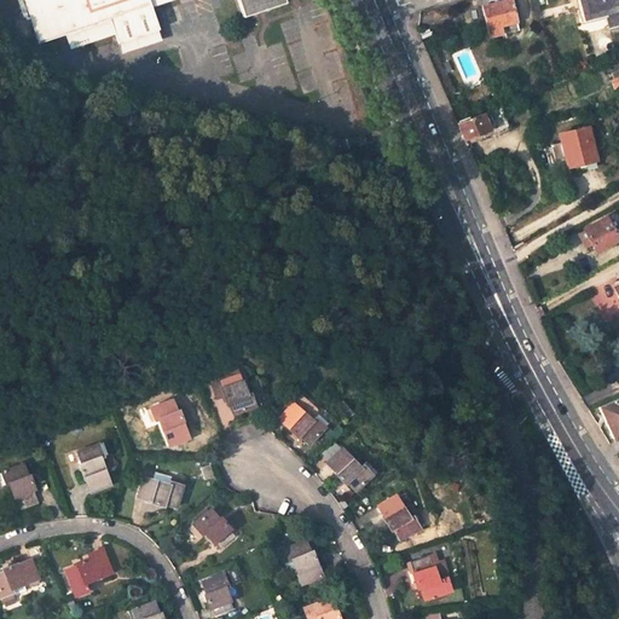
[(178,0),(22,0),(38,44),(65,34),(70,50),(114,35),(117,45),(156,32),(149,10),(178,0)]
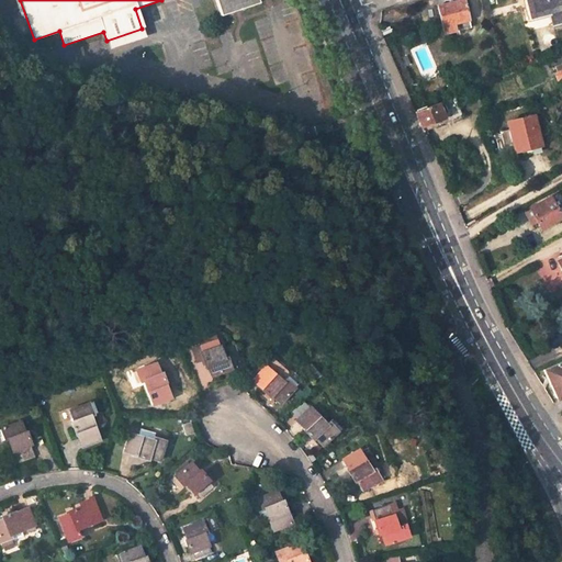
[(258,4),(256,0),(213,0),(220,18),(258,4)]
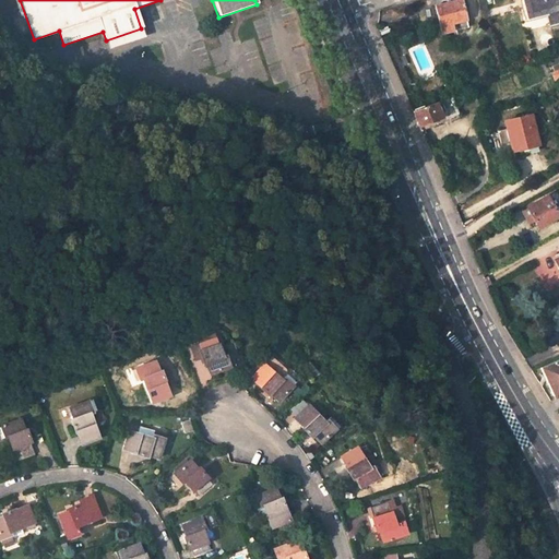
[(466,22),(460,0),(459,0),(433,7),(442,35),(453,32),(452,25),(466,22)]
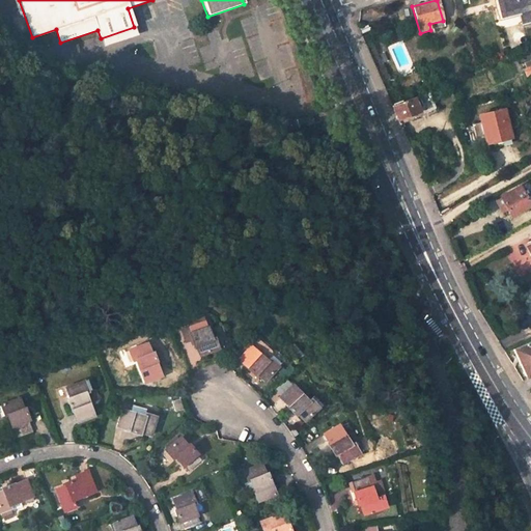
[(522,24),(530,21),(530,0),(498,0),(503,17),(520,12),(522,24)]
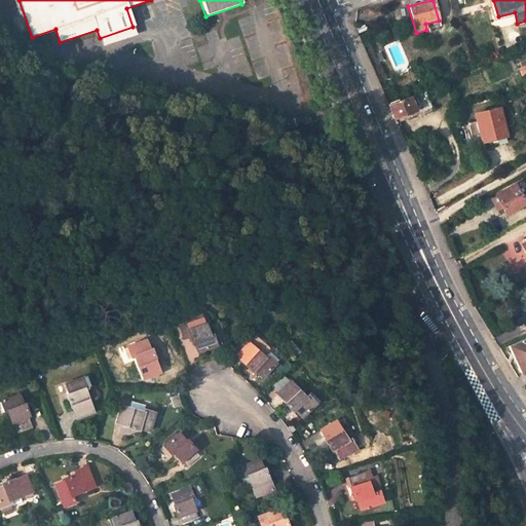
[(424,90),(416,94),(387,106),(396,124),(433,110),(424,90)]
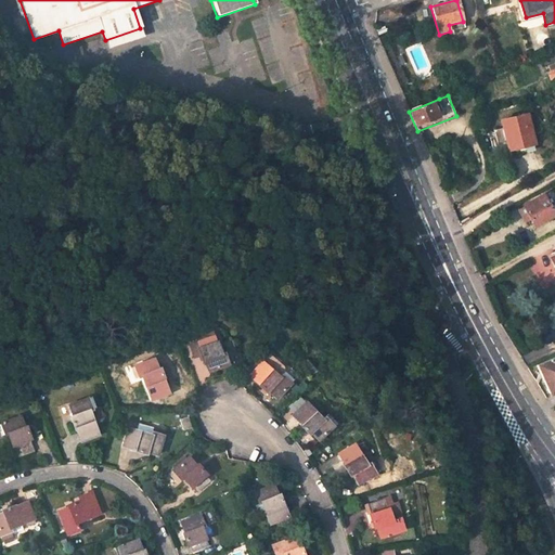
[(534,144),(528,115),(500,120),(501,129),(489,132),(492,145),(504,143),(505,151),(534,144)]
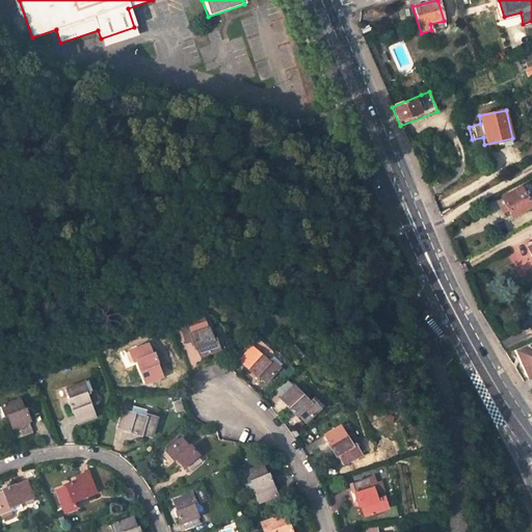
[(293,132),(315,126),(313,117),(292,124),(293,132)]
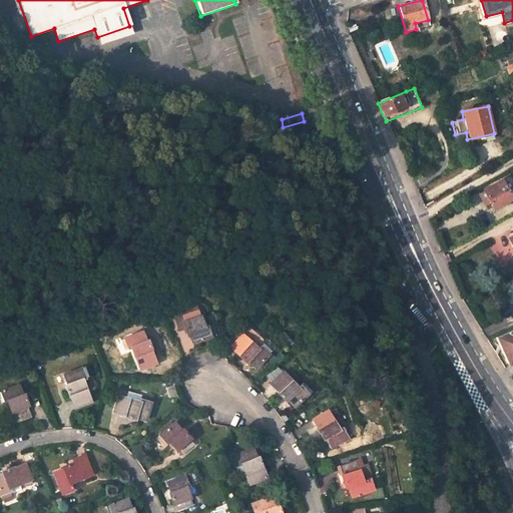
[(502,179),(483,189),(493,208),(512,198),(502,179)]
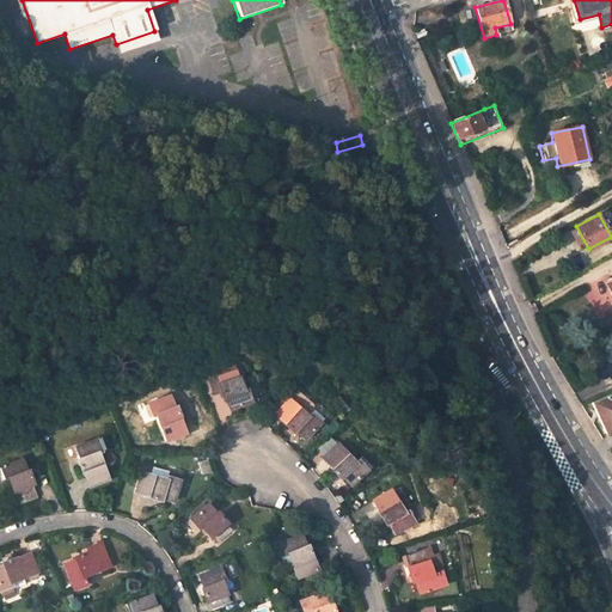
[(598,313),(611,308),(599,281),(586,287),(598,313)]
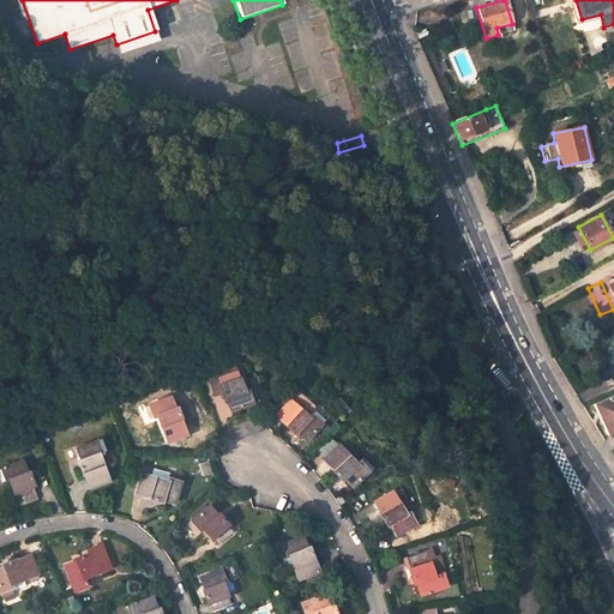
[(252,391),(245,392),(236,372),(217,379),(226,401),(228,399),(233,411),(257,403),(252,391)]
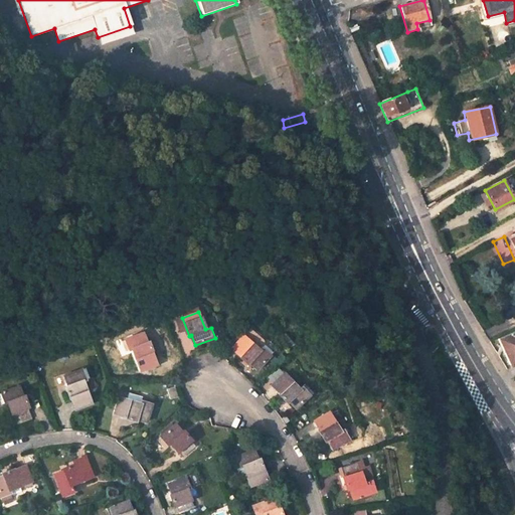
[(514,362),(514,327),(496,336),(505,357),(508,365),(514,362)]
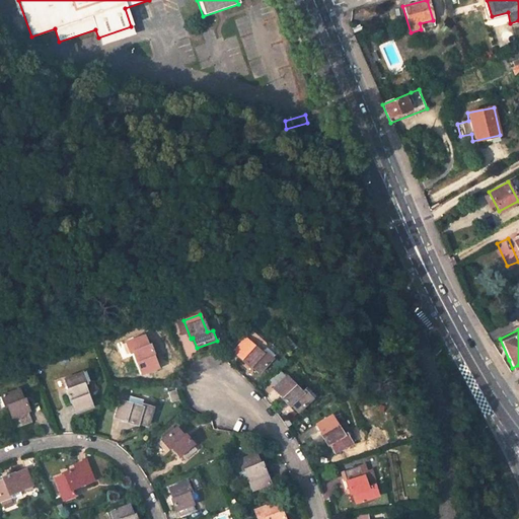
[(132,354),(140,376),(156,370),(146,347),(145,347),(141,339),(120,347),(124,356),(132,354)]
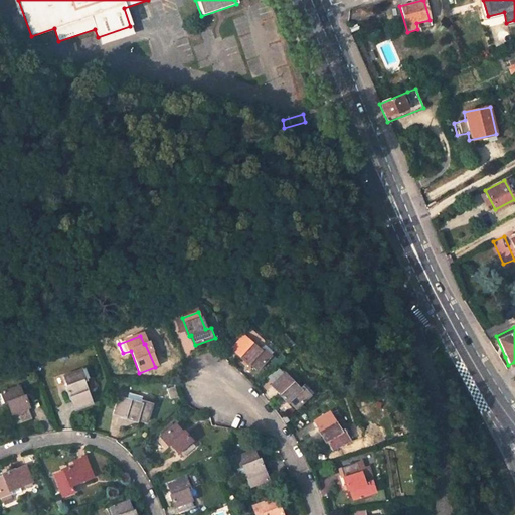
[(255,370),(272,355),(264,346),(259,352),(241,336),(230,348),(247,365),(248,363),(255,370)]
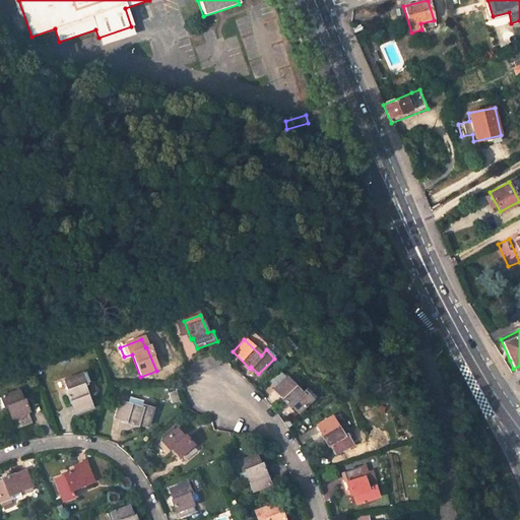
[(82,375),(60,384),(64,393),(63,394),(72,416),(88,409),(85,401),(92,398),(91,395),(94,394),(90,384),(86,385),(82,375)]
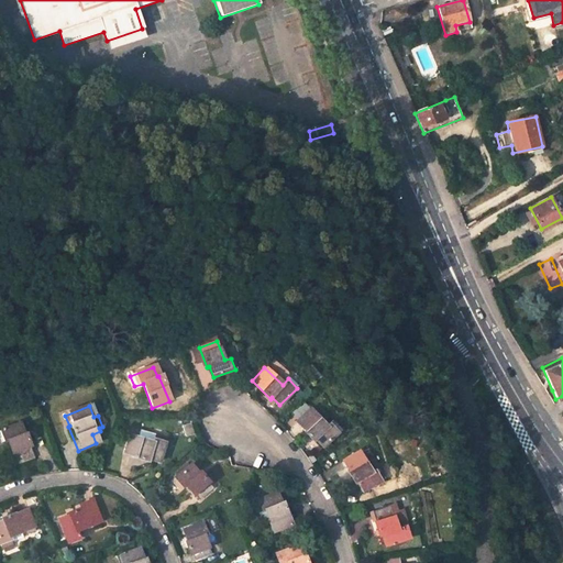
[(339,434),(331,423),(323,429),(310,412),(296,423),(309,441),(311,440),(320,449),(339,434)]
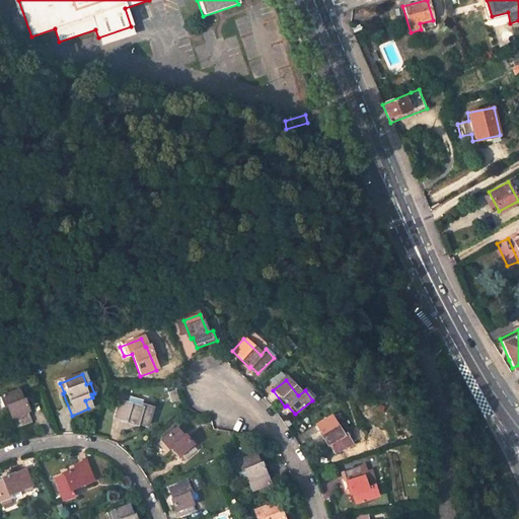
[(400,382),(389,385),(391,391),(402,389),(400,382)]
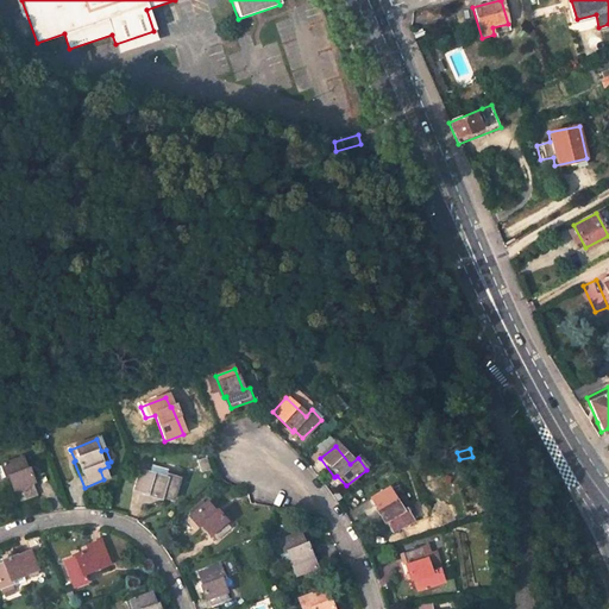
[(20,460),(0,466),(0,481),(7,478),(18,504),(36,496),(26,470),(23,471),(20,460)]
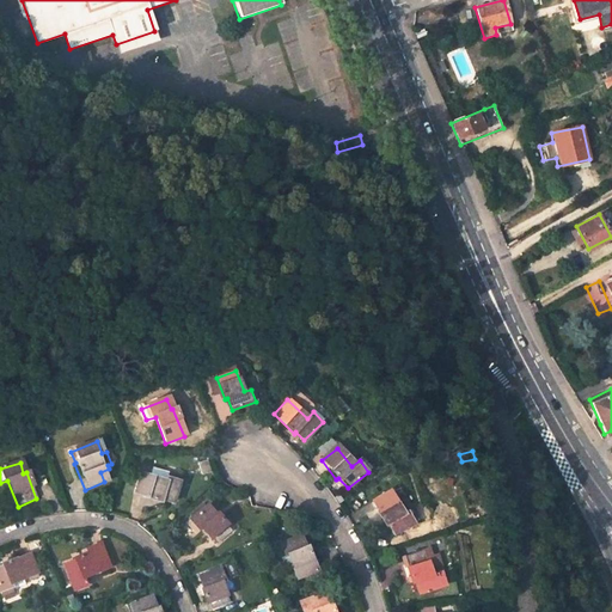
[(181,477),(169,473),(165,482),(139,471),(130,493),(157,503),(158,500),(170,505),(181,477)]
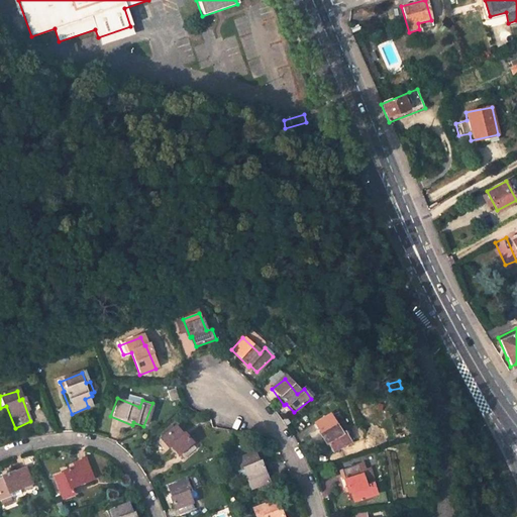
[(326,442),(331,451),(350,440),(345,431),(338,435),(326,415),(313,424),(324,443),(326,442)]
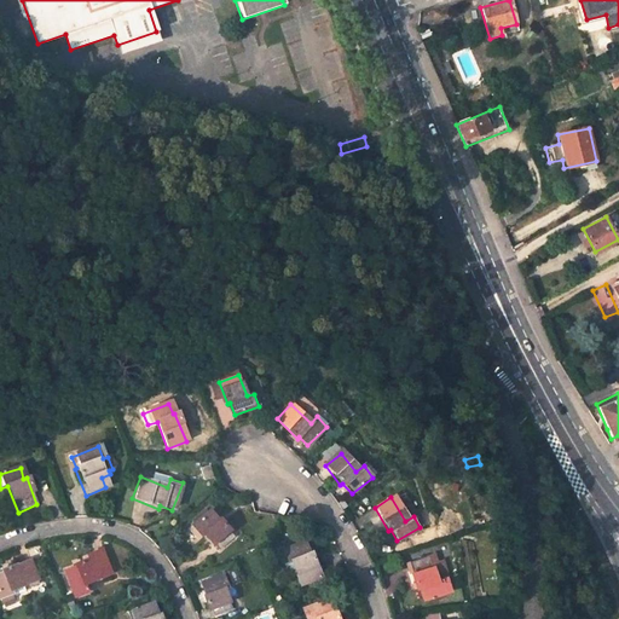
[(218,551),(233,539),(220,522),(218,522),(208,510),(187,528),(189,530),(181,534),(189,543),(195,538),(196,539),(203,533),(218,551)]
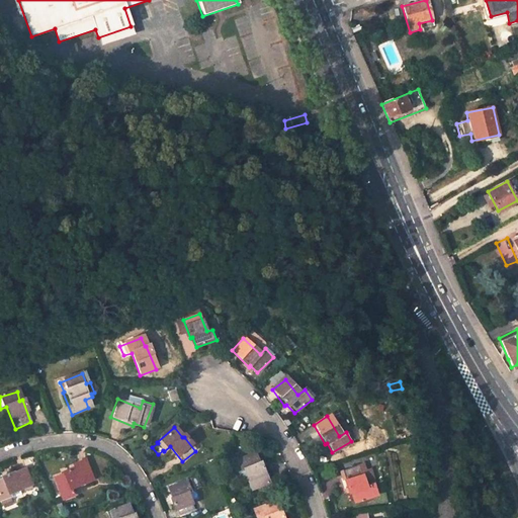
[(237,473),(245,470),(252,488),(266,482),(259,464),(257,465),(252,454),(232,462),(237,473)]
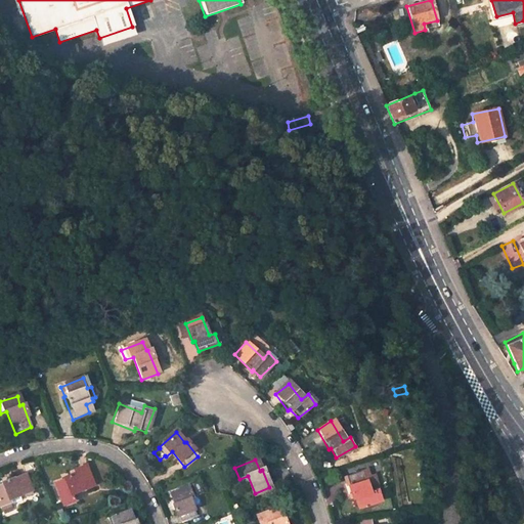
[(73,493),(93,486),(87,470),(67,477),(67,479),(55,483),(63,506),(75,501),(73,493)]
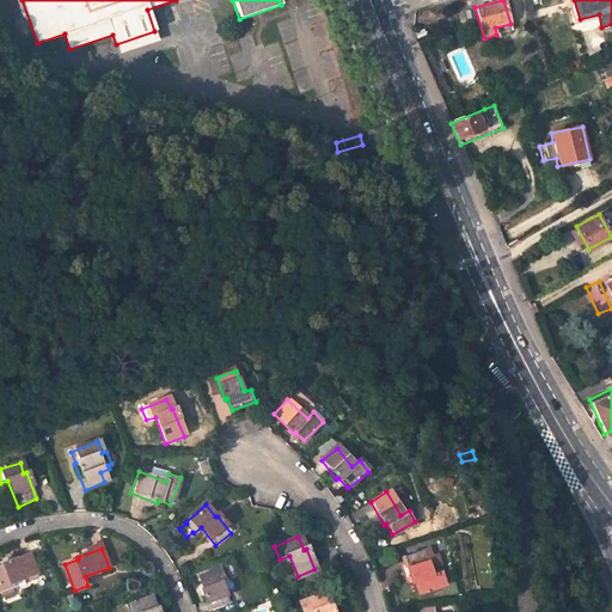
[(422,552),(430,579),(430,580),(434,579),(439,576),(444,575),(438,558),(433,560),(429,550),(422,552)]
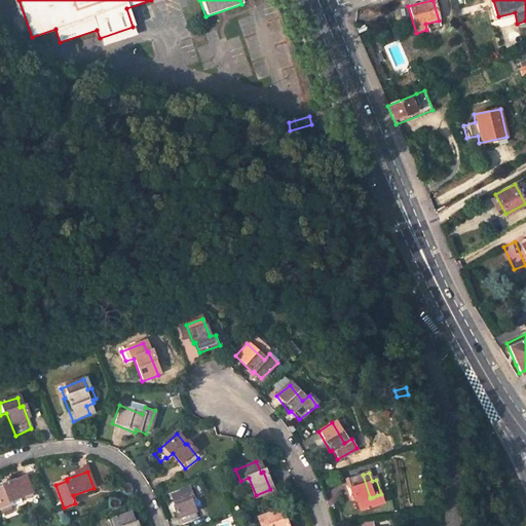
[(370,497),(363,475),(346,481),(354,503),(357,502),(360,512),(380,505),(377,495),(373,497),(370,498),(370,497)]
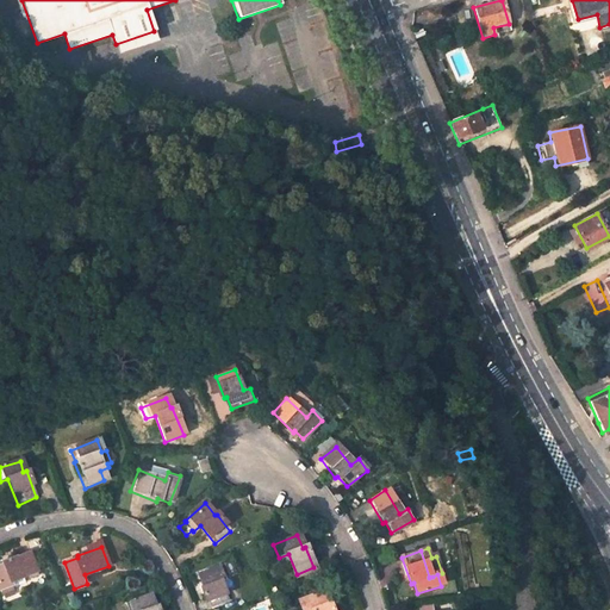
[(0,565),(0,589),(1,593),(13,589),(11,582),(37,572),(27,552),(2,560),(4,564),(0,565)]
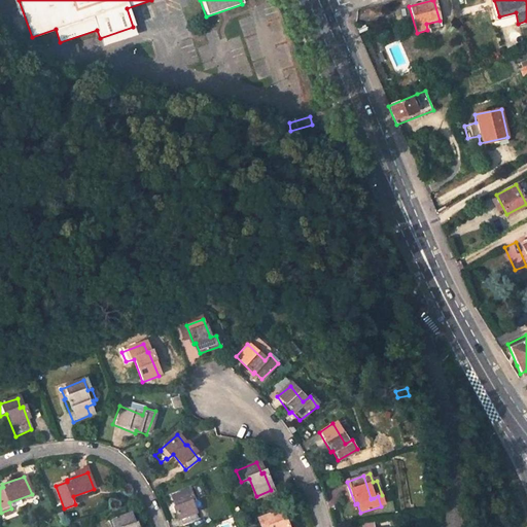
[(171,503),(181,526),(182,526),(199,520),(190,499),(196,496),(190,484),(170,493),(174,503),(171,503)]
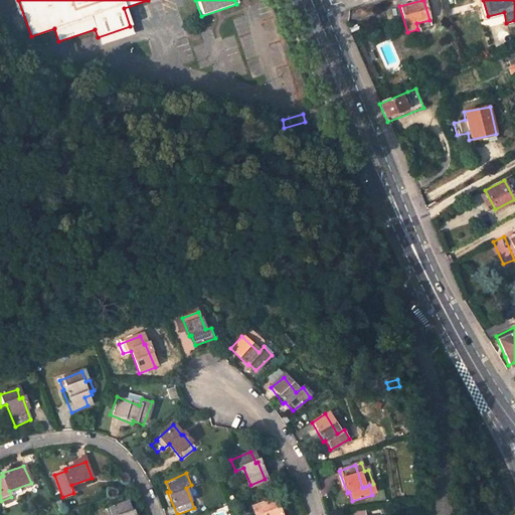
[(262,514),(263,514),(280,514),(279,509),(276,509),(272,499),(250,508),(252,514),(262,514)]
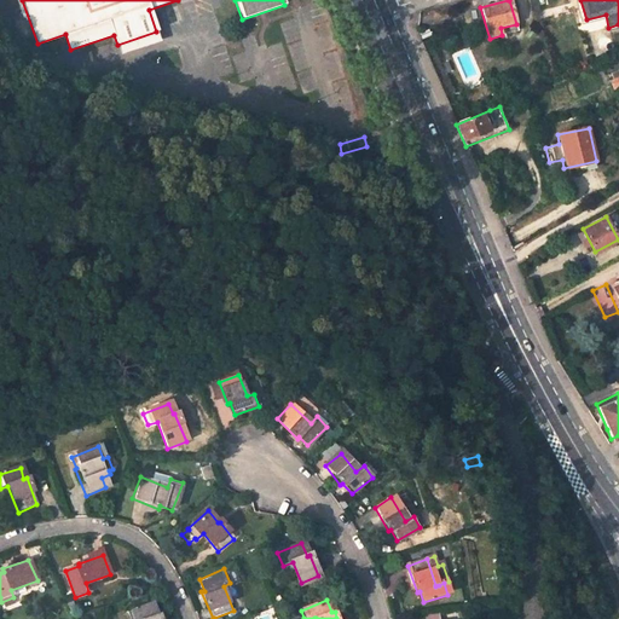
[(127,612),(128,618),(162,618),(161,614),(158,613),(155,603),(127,612)]
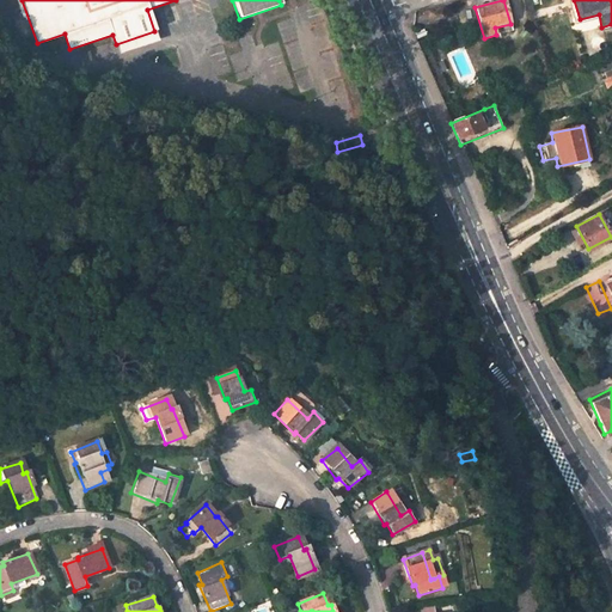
All buildings are outlined.
